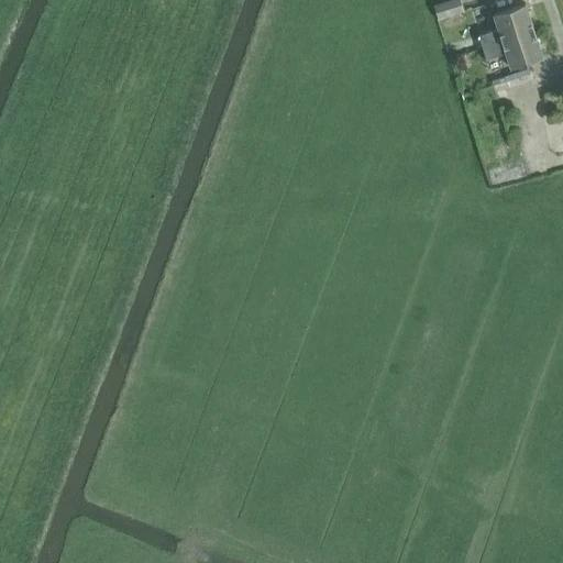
[(439,19),(464,11),(460,0),(451,0),(434,6),(439,19)]
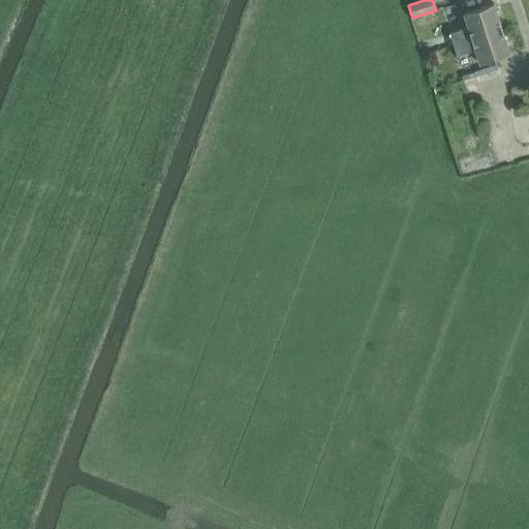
[(454,44),(502,29),(495,6),(494,3),(464,12),(468,27),(449,33),(454,44)]
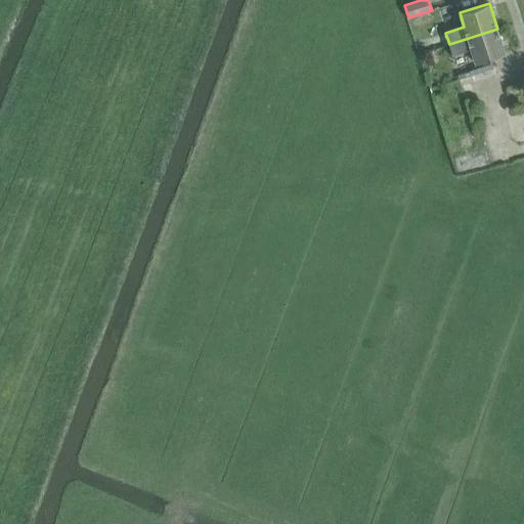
[(475,63),(505,53),(497,29),(449,44),(452,55),(471,49),(475,63)]
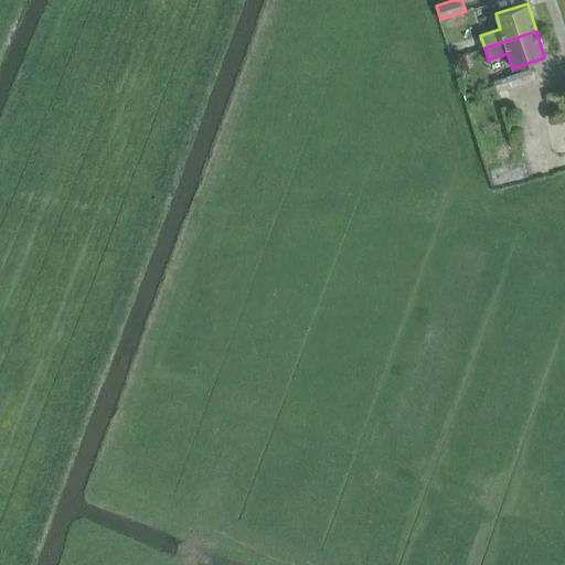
[(534,67),(494,78),(501,102),(514,97),(511,88),(537,81),(534,67)]
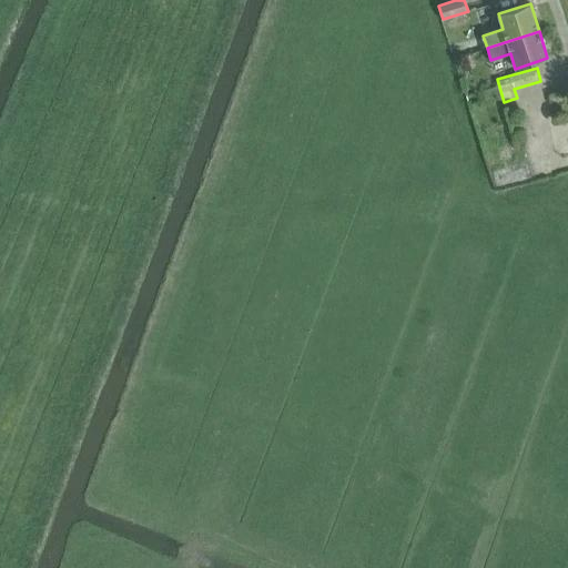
[(488,119),(485,109),(476,111),(479,122),(488,119)]
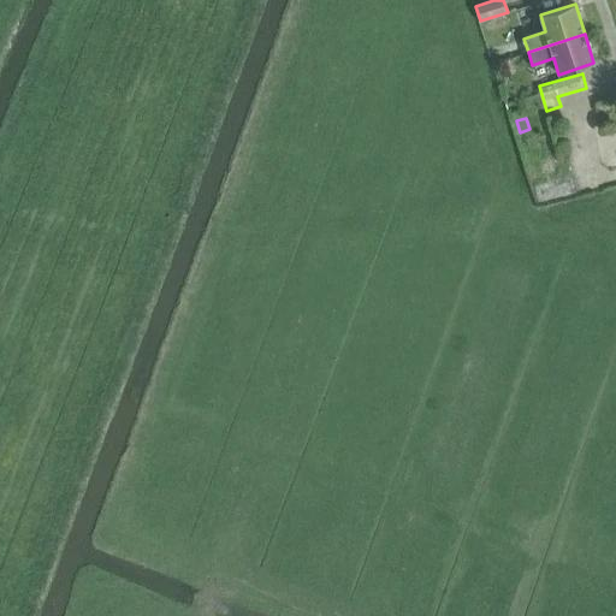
[(615,130),(596,135),(600,159),(610,158),(615,183),(615,130)]
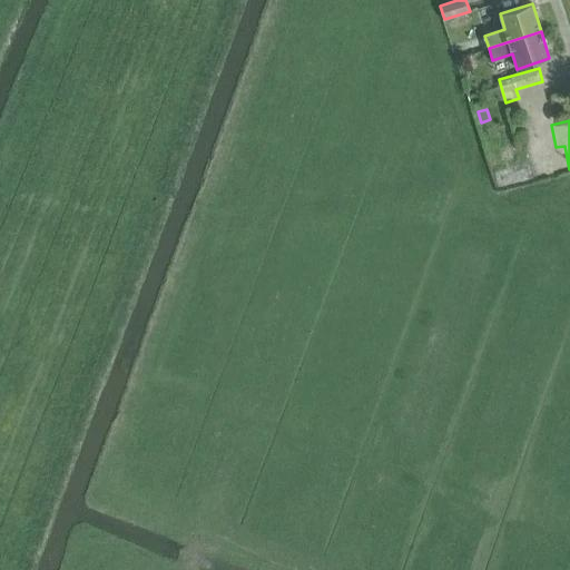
[(531,164),(493,174),(497,189),(536,180),(531,164)]
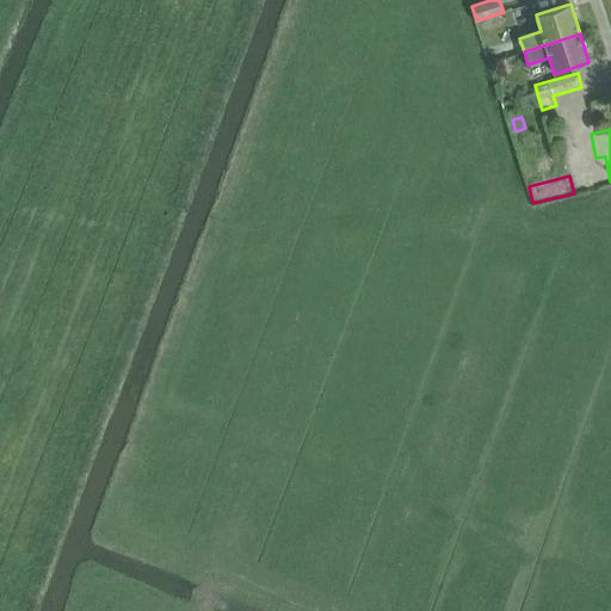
All buildings are outlined.
